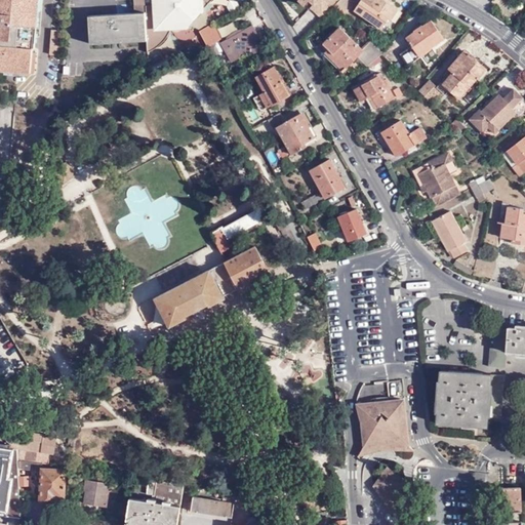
[(0,0),(0,70),(30,73),(32,48),(34,48),(38,0),(0,0)]
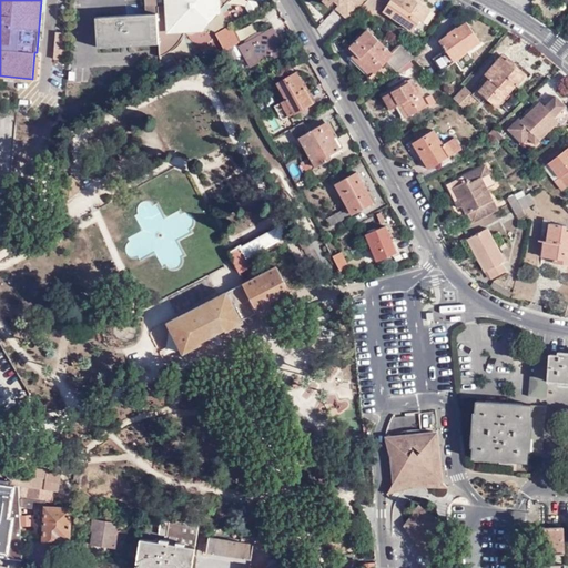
[(145,0),(145,3),(165,2),(168,32),(217,29),(217,22),(245,21),(244,0),(145,0)]
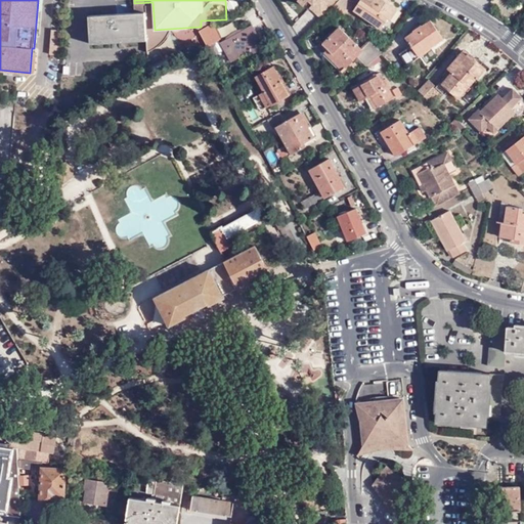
[(332,6),(337,0),(308,0),(309,0),(313,4),(310,7),(321,18),(332,6)]
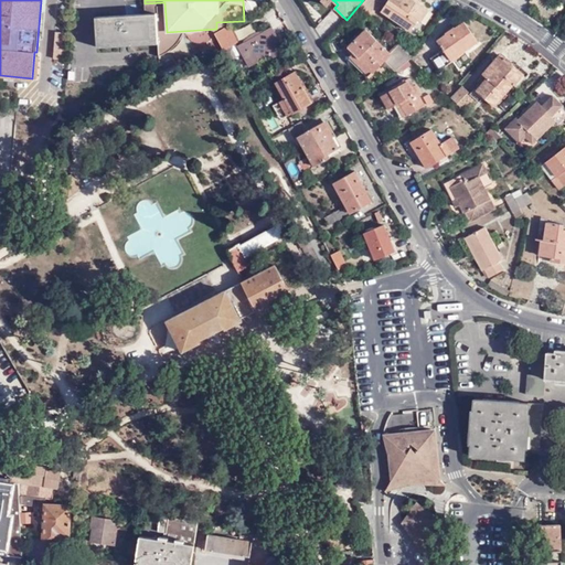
[(381,4),(374,0),(363,0),(358,7),(369,18),(370,17),(375,11),(381,4)]
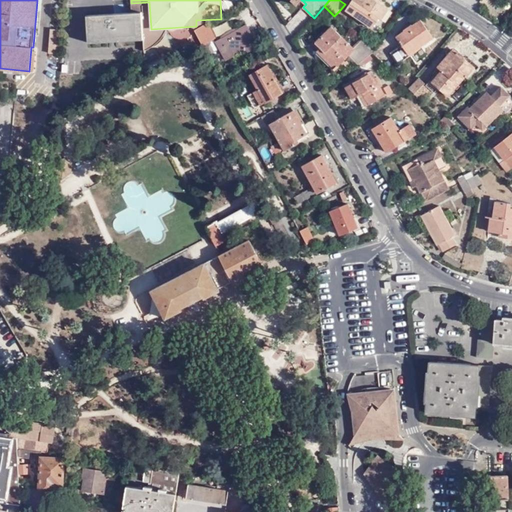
[(374,0),(351,0),(345,10),(372,28),(378,19),(380,20),(388,8),(377,2),(374,0)]
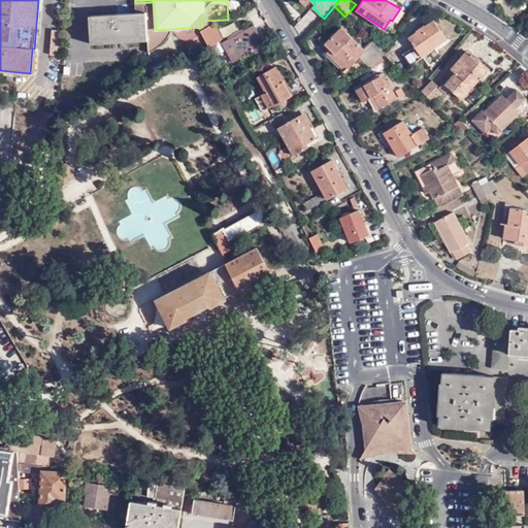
[(232,13),(242,7),(237,1),(232,1),(228,6),(232,13)]
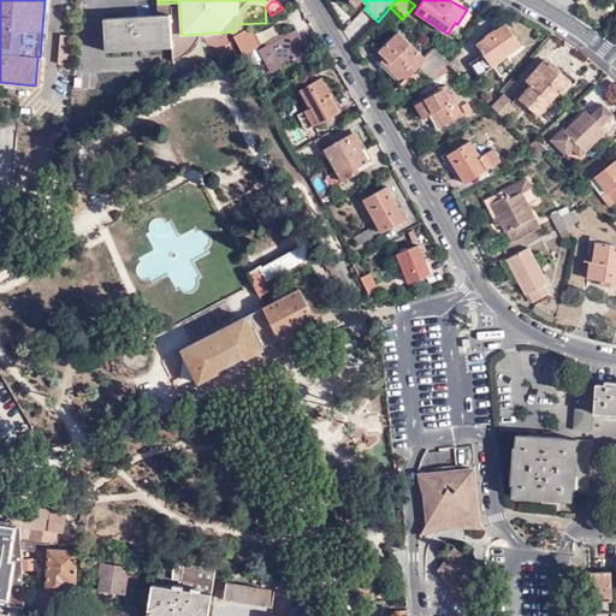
[(105,52),(171,47),(170,15),(171,15),(171,7),(158,9),(158,16),(104,18),(105,52)]
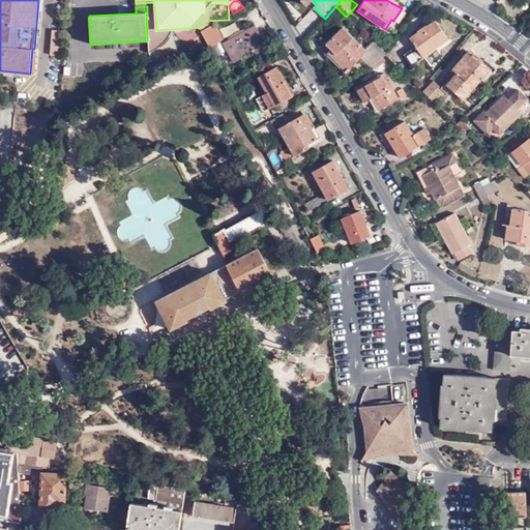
[(362,21),(352,10),(347,16),(358,25),(362,21)]
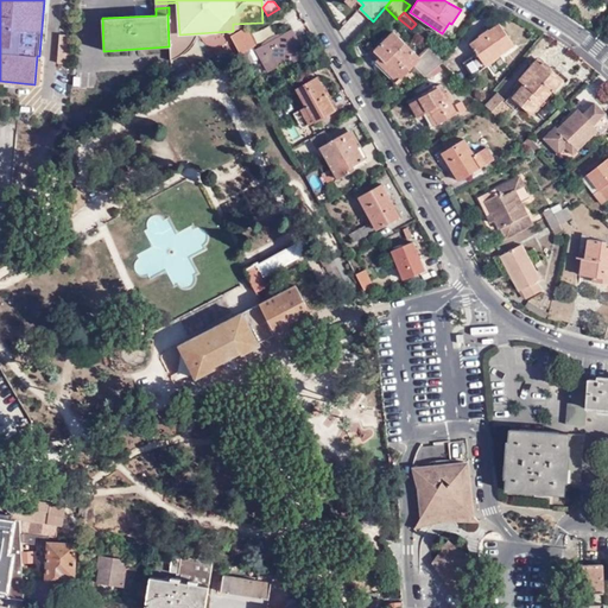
[(513,43),(500,24),(470,44),(476,52),(463,62),(473,75),(499,57),(498,55),(513,43)]
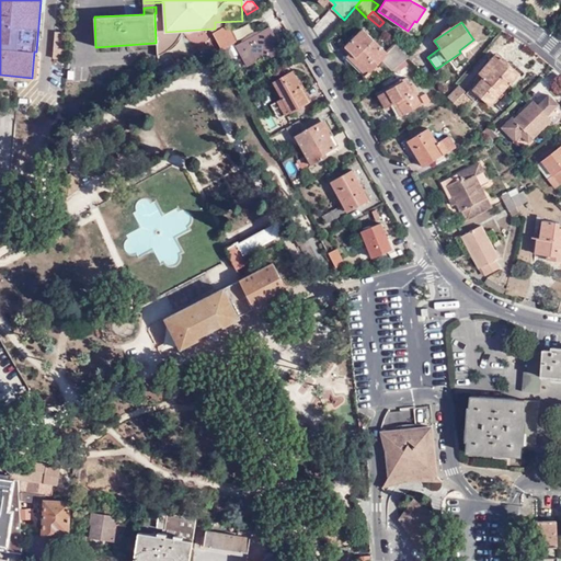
[(227,25),(213,33),(221,49),(236,42),(227,25)]
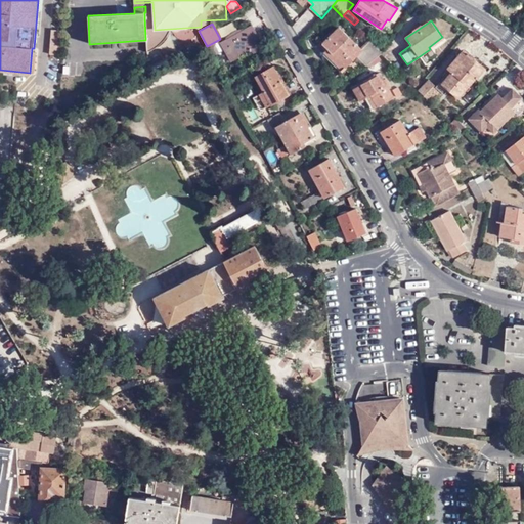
[(264,47),(252,26),(221,43),(231,61),(250,51),(252,54),(264,47)]
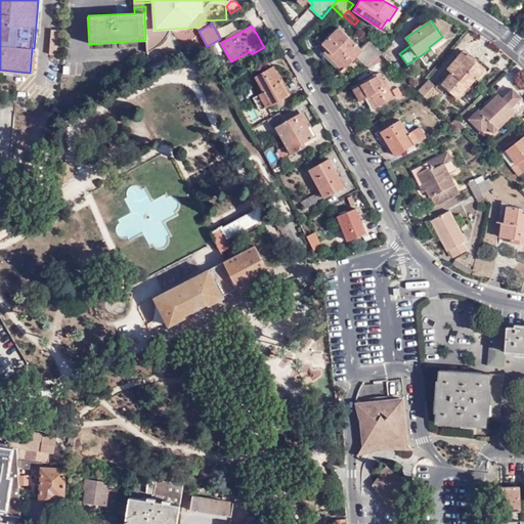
[(379,56),(381,54),(368,42),(360,50),(338,28),(322,43),(332,52),(328,55),(343,71),(355,57),(365,67),(370,62),(379,56)]
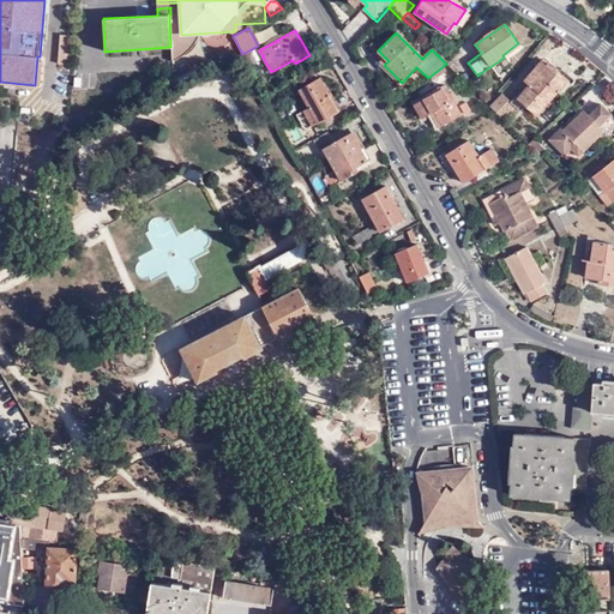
[(519,88),(516,92),(516,96),(524,103),(536,113),(557,89),(561,92),(571,80),(547,60),(545,64),(540,59),(523,78),(525,80),(524,82),(527,84),(522,89),(519,88)]
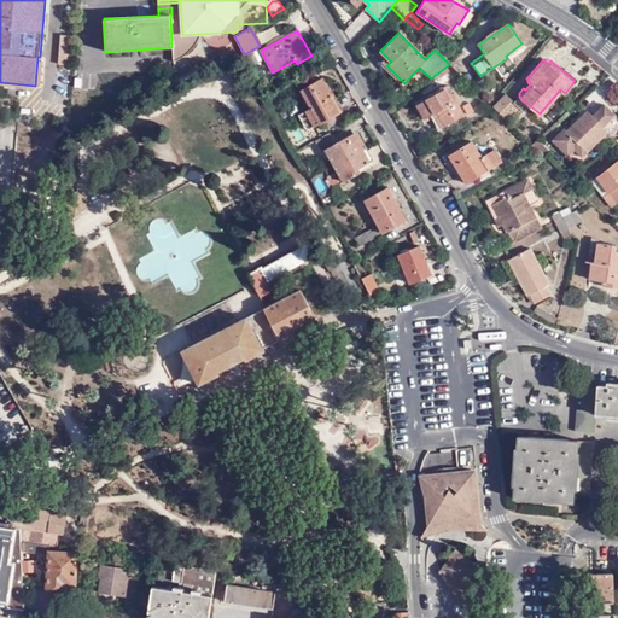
[(449,69),(447,66),(437,74),(439,77),(449,69)]
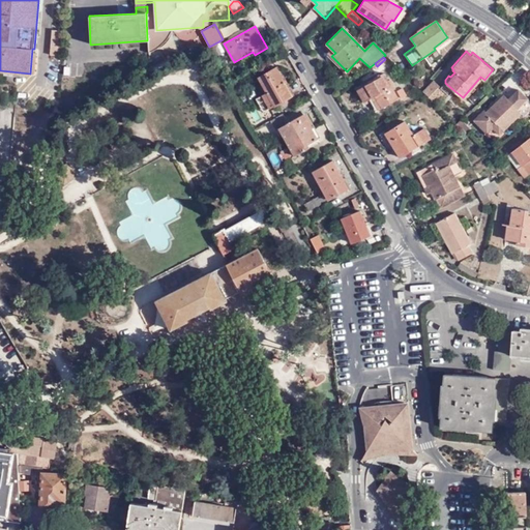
[(264,99),(269,109),(291,96),(284,84),(285,83),(276,67),(259,78),(267,93),(269,97),(264,99)]
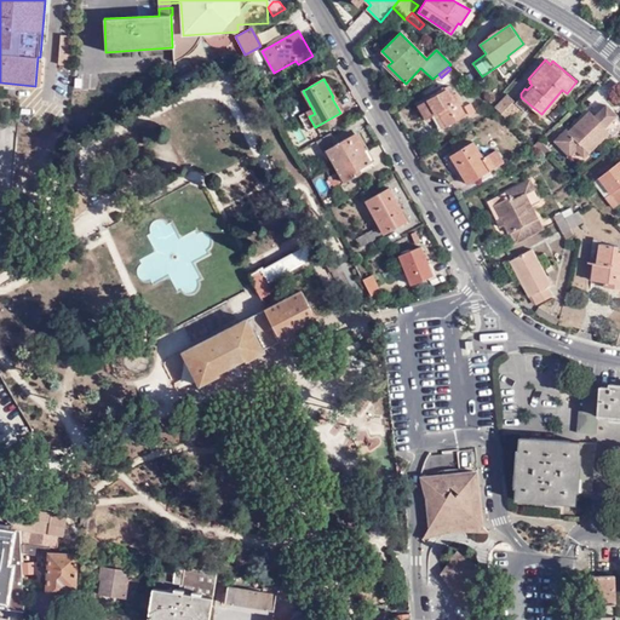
[(437,113),(445,126),(463,116),(447,89),(418,105),(425,120),(430,116),(437,113)]
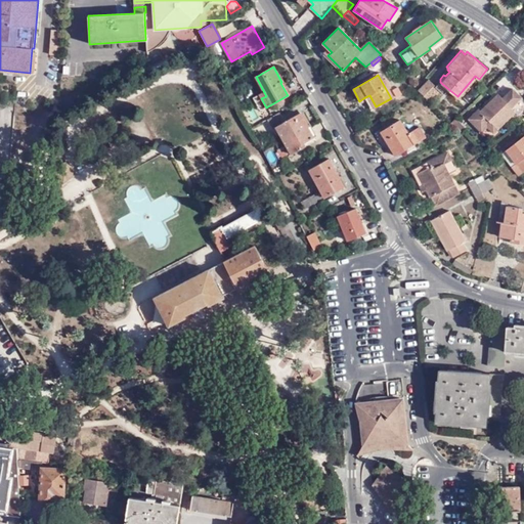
[(428,78),(417,89),(421,93),(429,100),(439,90),(435,85),(428,78)]
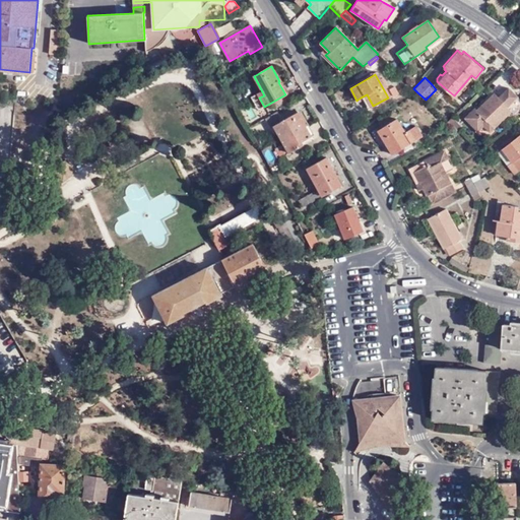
[(437,78),(432,84),(436,89),(440,92),(444,87),(437,81),(437,78)]
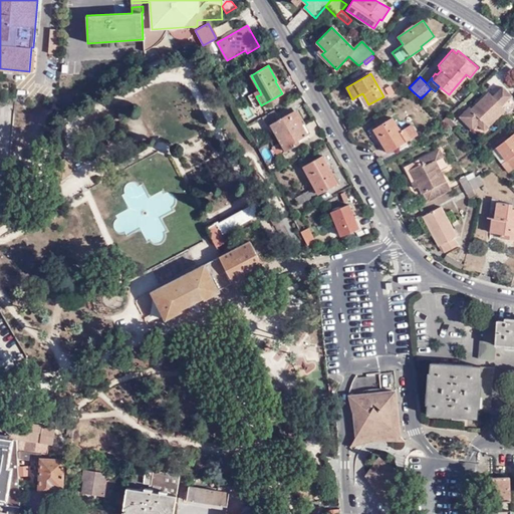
[(389,95),(394,92),(390,85),(384,88),(389,95)]
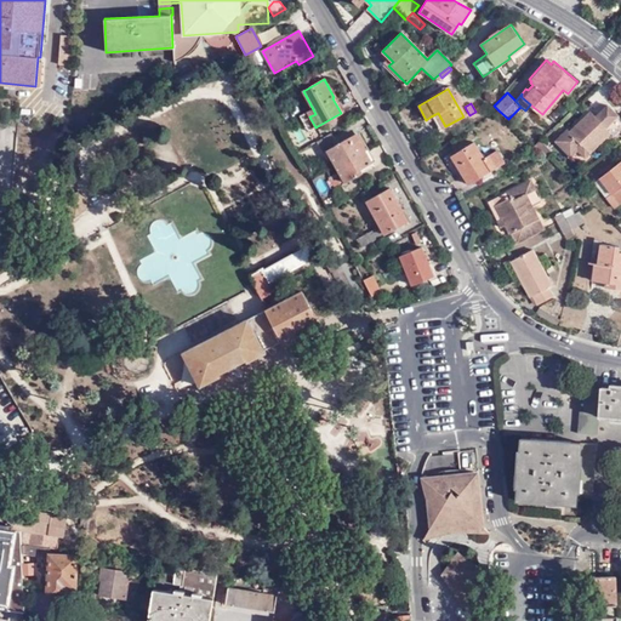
[(579,131),(575,136),(584,144),(585,143),(592,152),(610,134),(614,137),(620,129),(620,119),(607,106),(594,117),(590,112),(574,127),(579,131)]
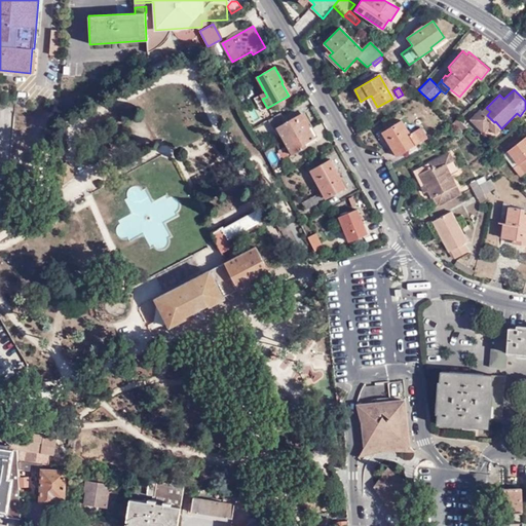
[(262,112),(267,108),(262,99),(267,97),(265,92),(255,99),(262,112)]
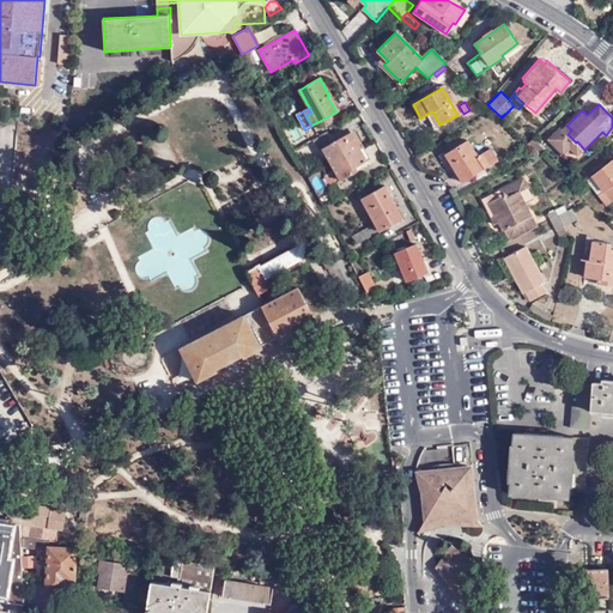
[(434,128),(439,125),(432,111),(425,115),(434,128)]
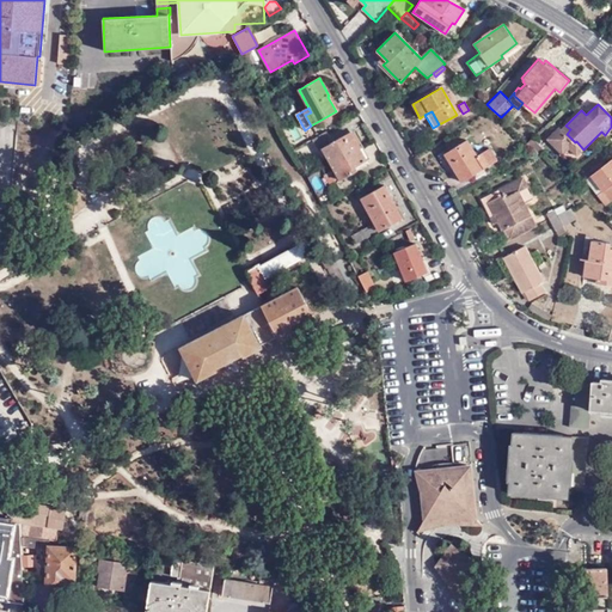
[(331,142),(326,132),(312,140),(318,150),(322,148),(331,142)]
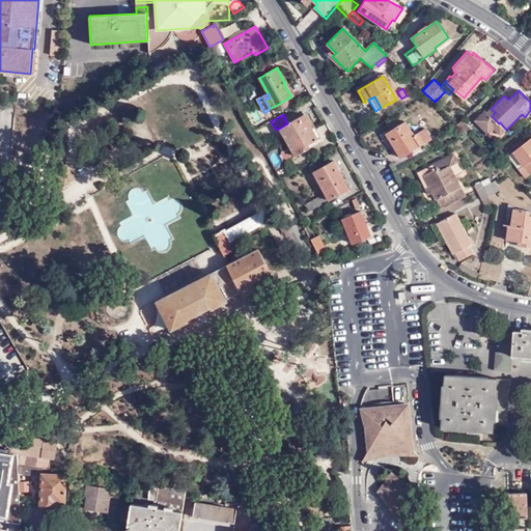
[(304,114),(287,123),(279,129),(295,156),(309,147),(308,144),(317,139),(304,114)]
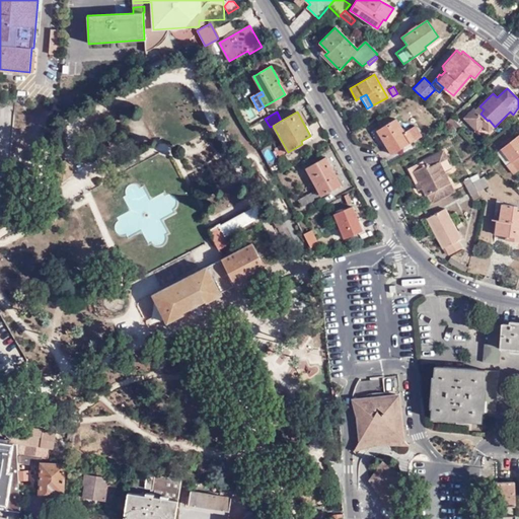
[(390,145),(385,147),(390,155),(421,136),(414,126),(403,132),(395,119),(380,128),(390,145)]
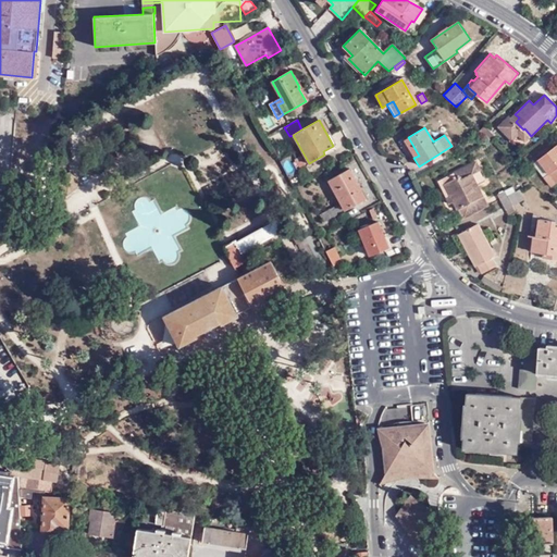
[(404,140),(413,158),(419,156),(408,137),(404,140)]
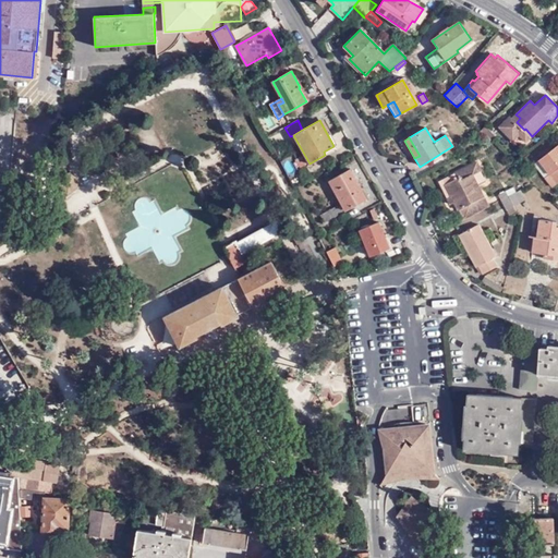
[(548,174),(545,178),(553,186),(557,181),(557,144),(538,160),(548,174)]
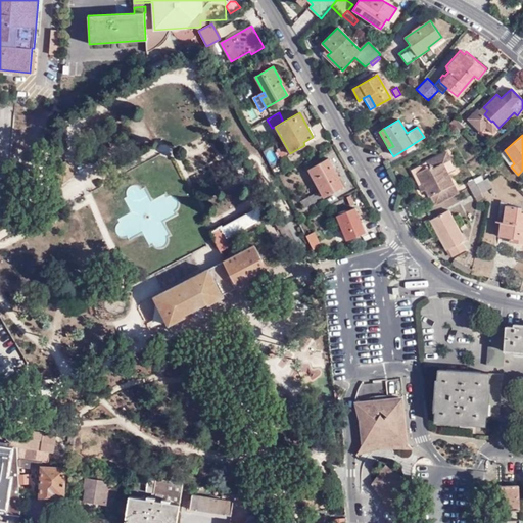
[(111,146),(117,143),(113,137),(108,139),(111,146)]
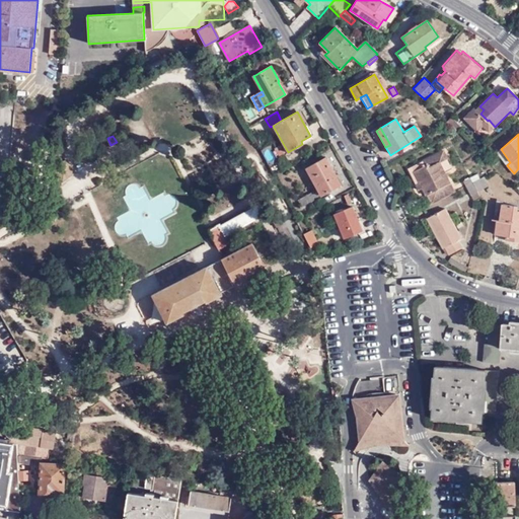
[(279,156),(285,153),(280,145),(275,148),(279,156)]
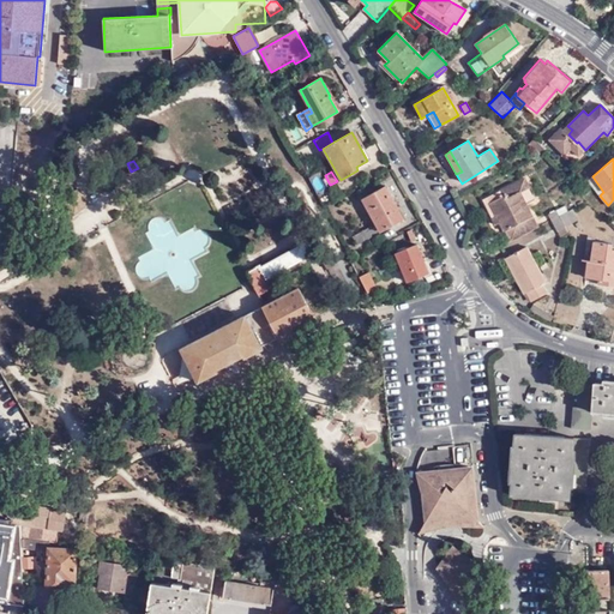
[(587,181),(600,196),(603,192),(593,176),(587,181)]
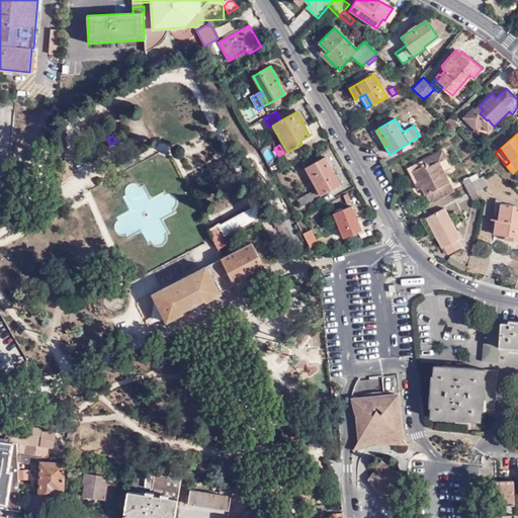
[(426,195),(430,203),(453,191),(443,173),(450,169),(445,160),(446,159),(442,151),(421,162),(423,167),(416,171),(421,181),(418,183),(421,188),(425,196),(426,195)]
